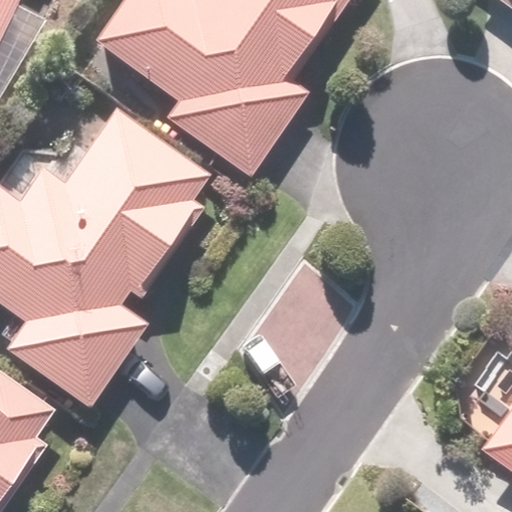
[(0,39),(17,0),(0,0),(0,39)]
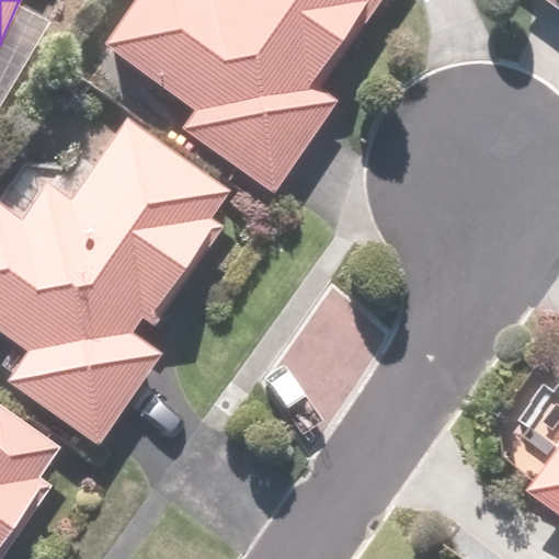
[(136,0),(105,47),(201,107),(184,134),(282,195),(339,104),(312,88),(365,4),(378,12),(386,0),(136,0)]
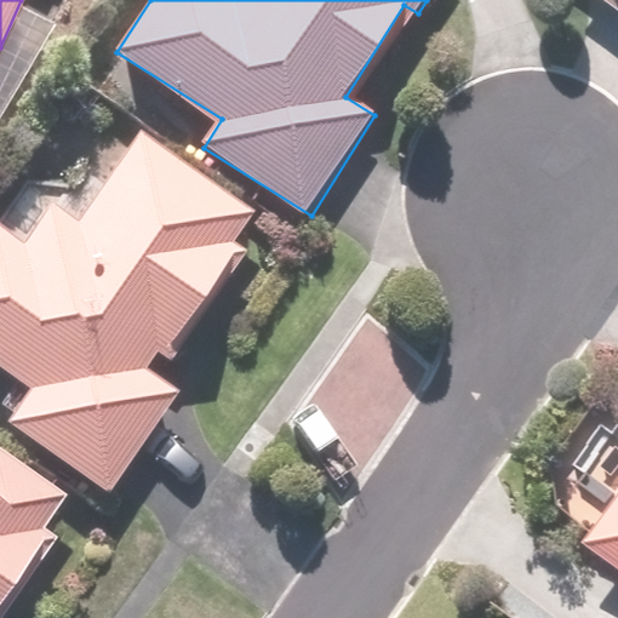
[(23,240),(0,222),(0,359),(30,382),(1,421),(104,497),(184,389),(158,370),(249,249),(230,235),(250,210),(146,132),(85,215),(58,194),(23,240)]
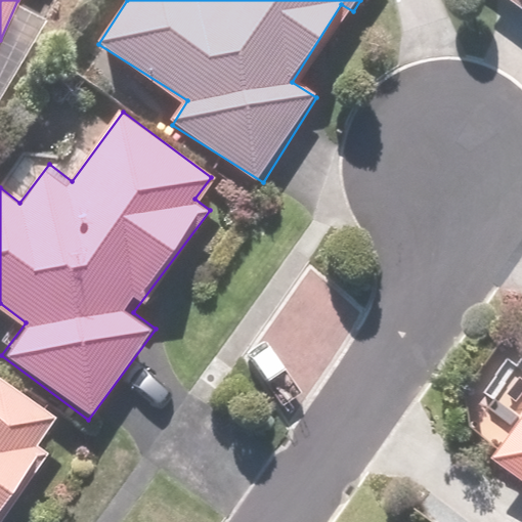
[(0,521),(2,521),(46,458),(34,449),(56,416),(2,379),(0,381),(0,521)]
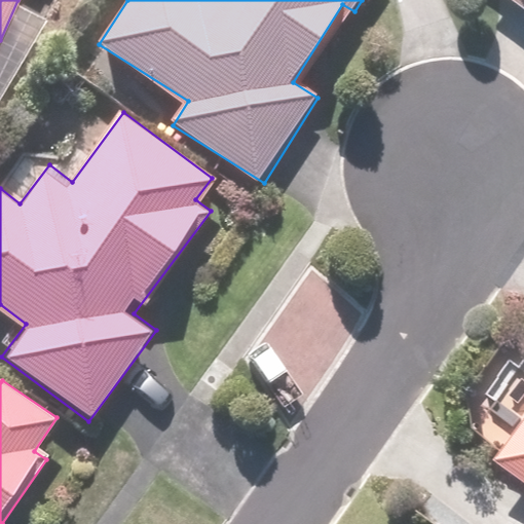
[(523,468),(523,441),(512,459),(523,468)]
